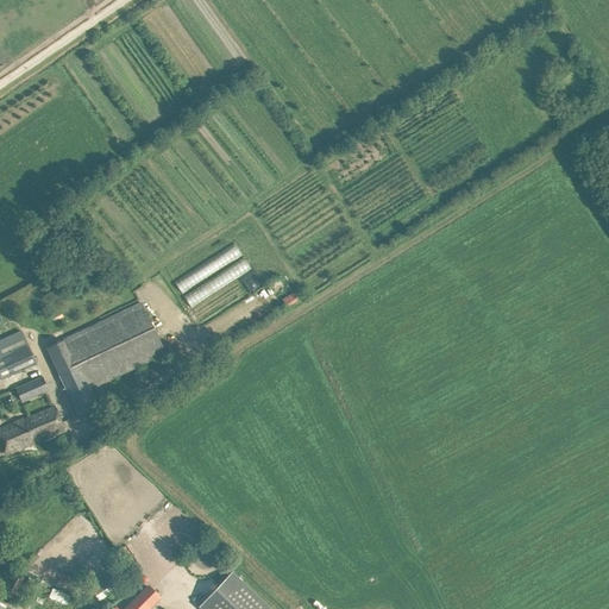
[(236,243),(174,281),(190,307),(252,270),(236,243)]
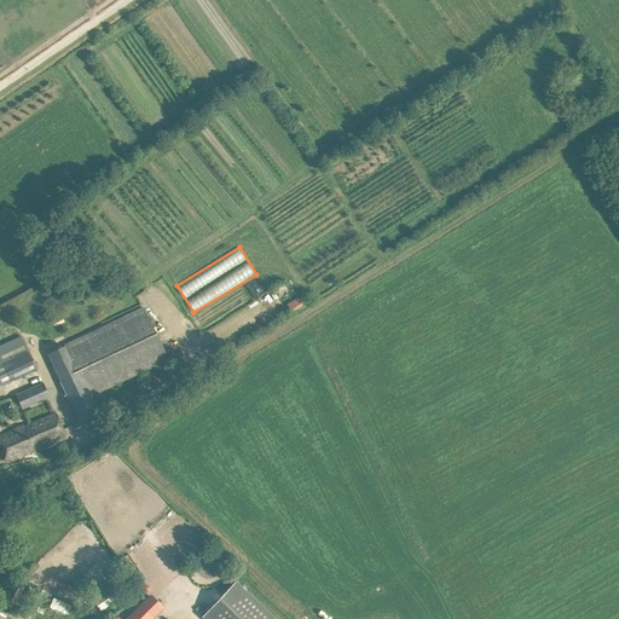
[(287,301),(290,311),(304,306),(300,296),(287,301)]
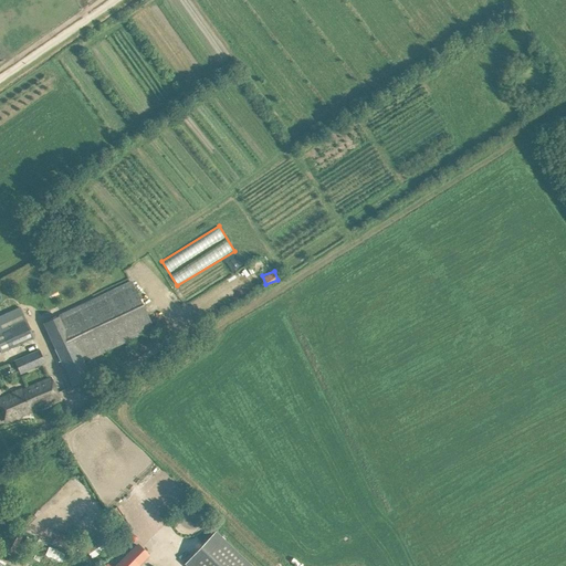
[(130,281),(43,322),(73,387),(92,378),(84,362),(154,328),(130,281)]
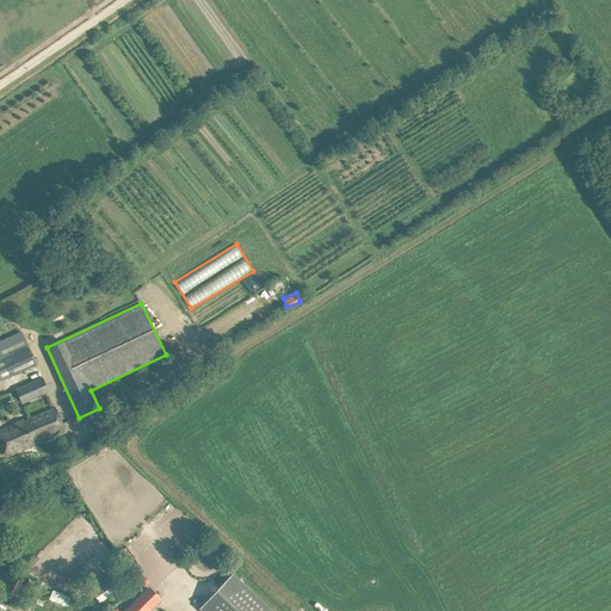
[(22,332),(0,341),(0,380),(0,381),(37,364),(22,332)]
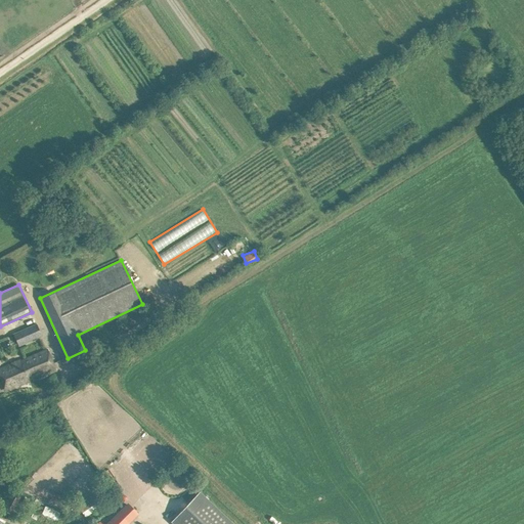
[(37,323),(13,334),(18,346),(42,336),(37,323)]
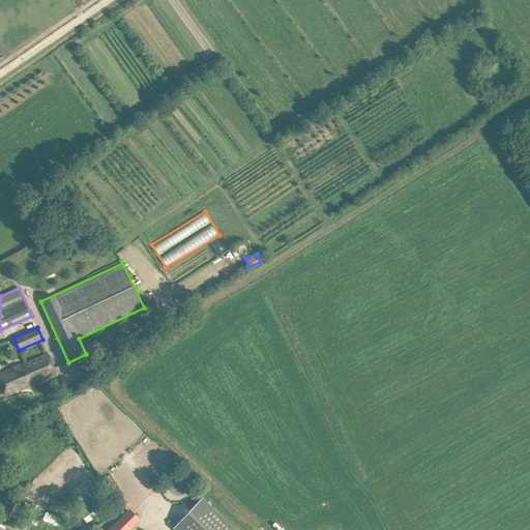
[(0,384),(2,384),(7,394),(30,385),(31,386),(59,375),(50,354),(23,366),(22,363),(0,373),(0,384)]
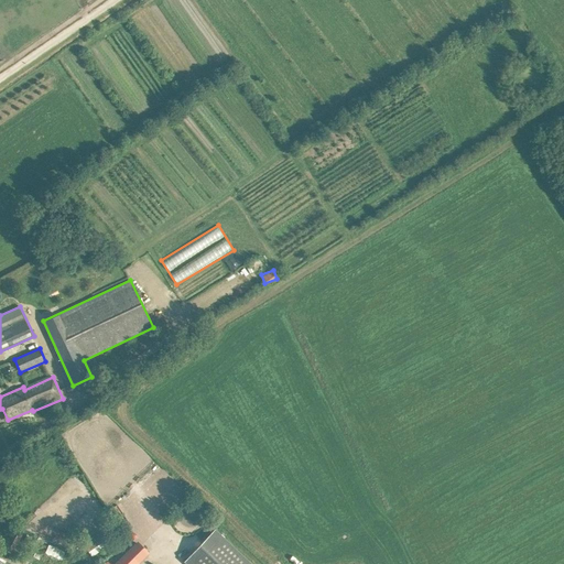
[(15,528),(3,550),(11,553),(23,532),(15,528)]
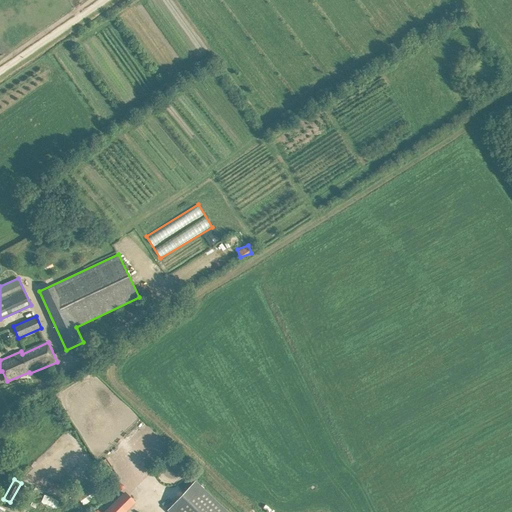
[(230,511),(196,479),(168,509),(170,511),(230,511)]
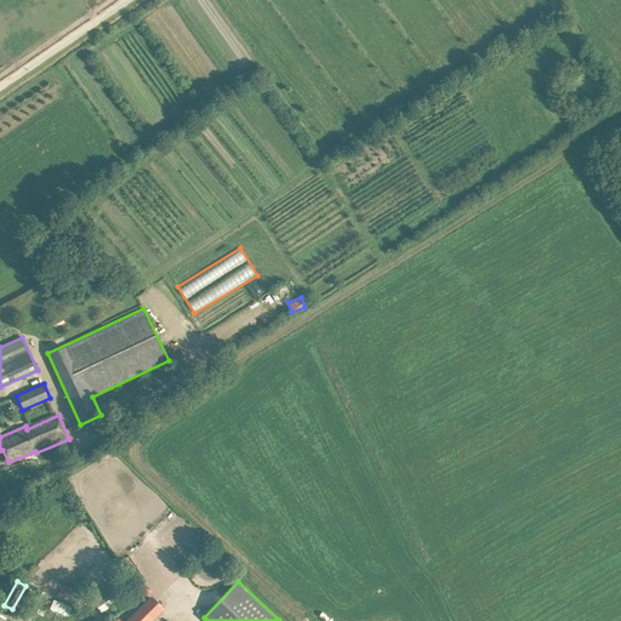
[(92,599),(101,613),(117,603),(108,590),(92,599)]
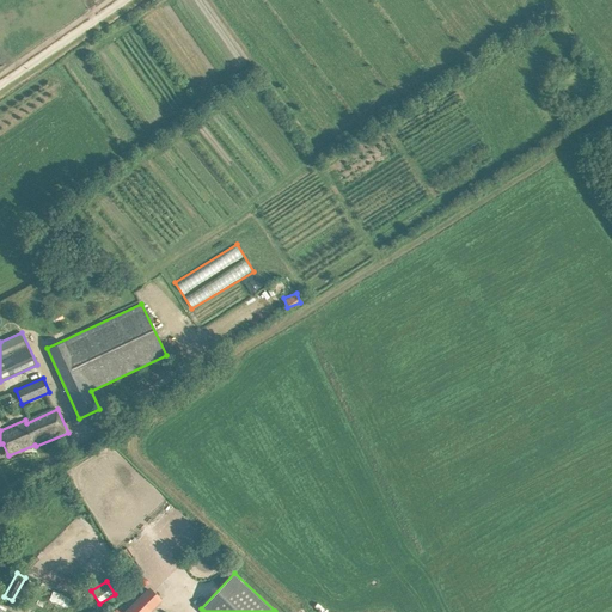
[(123,611),(121,610),(117,611),(147,611),(160,599),(150,589),(126,611),(123,611)]
